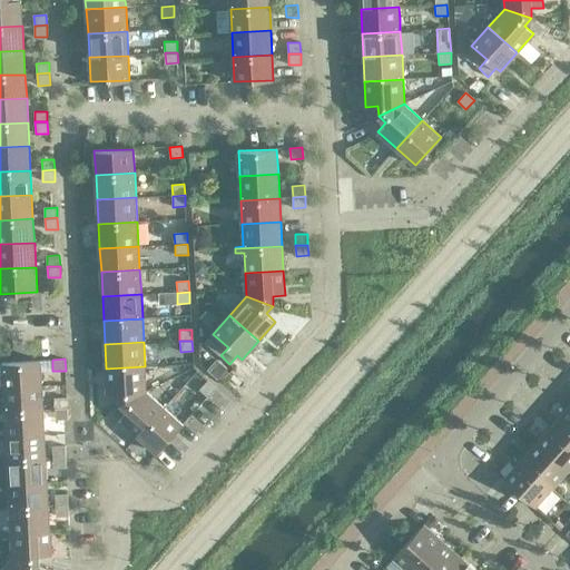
[(40,361),(2,363),(3,387),(42,385),(40,361)]
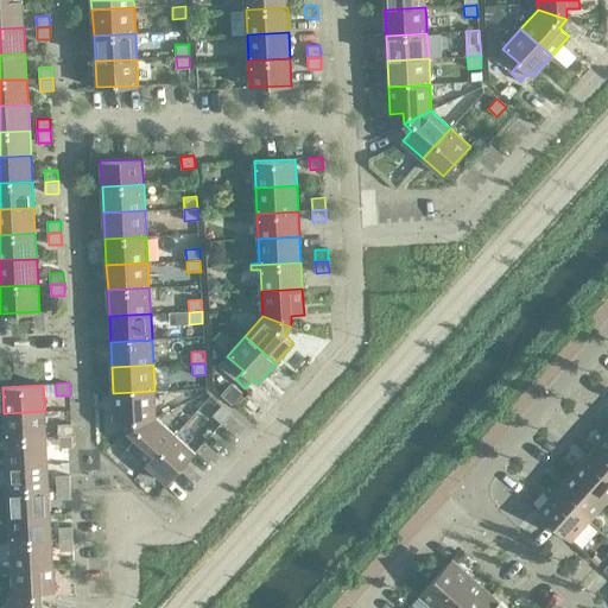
[(154,391),(113,393),(115,420),(128,419),(128,430),(156,417),(154,391)]
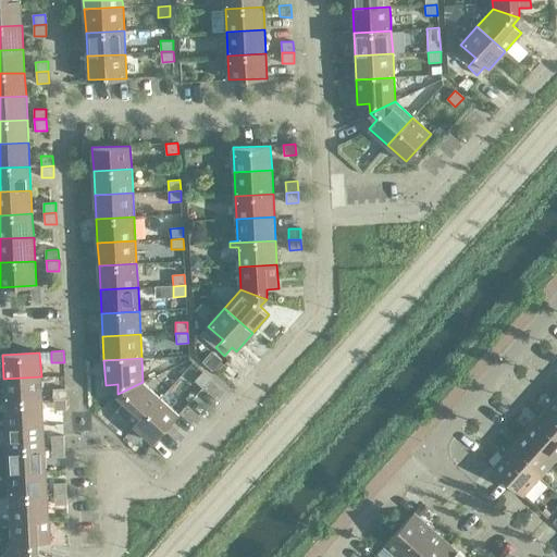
[(211,379),(203,371),(195,381),(203,387),(211,379)]
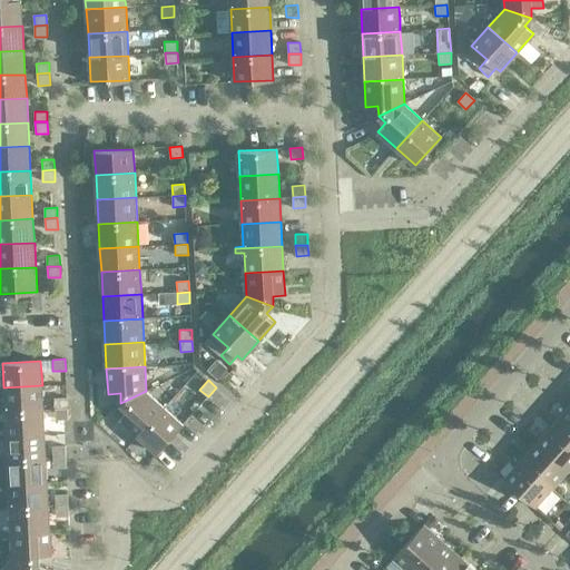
[(42,385),(3,387),(5,412),(43,410),(42,385)]
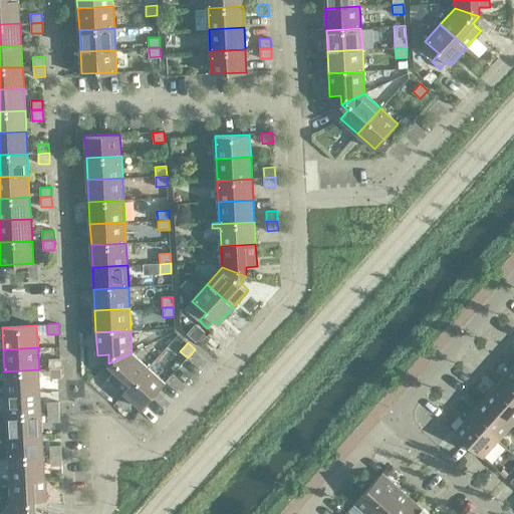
[(132,352),(108,363),(115,369),(107,377),(124,393),(149,366),(132,352)]
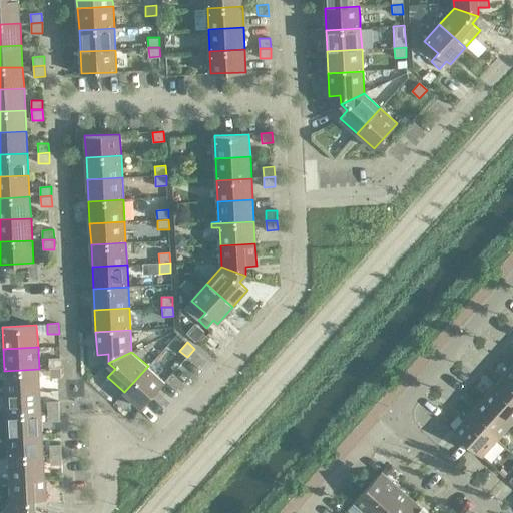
[(60,358),(57,358),(49,358),(49,368),(60,368),(60,358)]
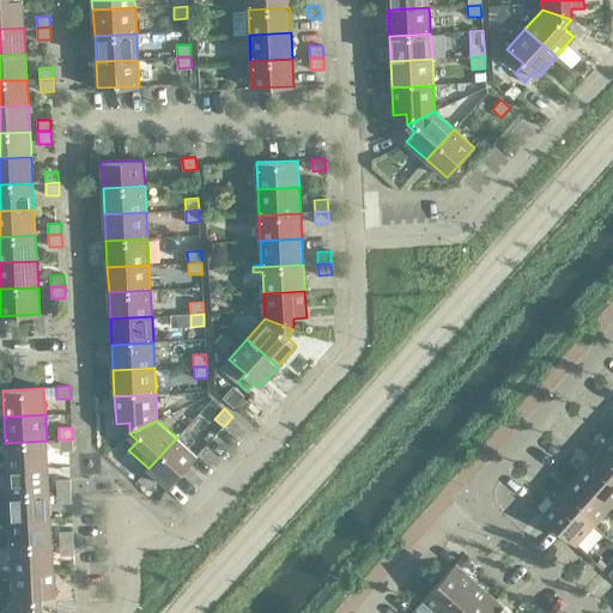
[(177,437),(149,468),(169,487),(198,456),(177,437)]
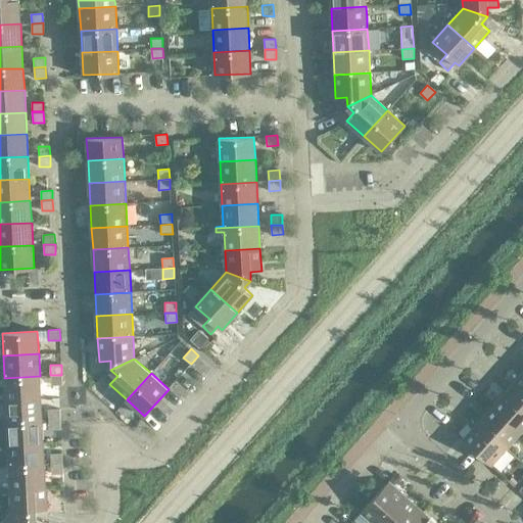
[(522,374),(508,390),(522,403),(522,374)]
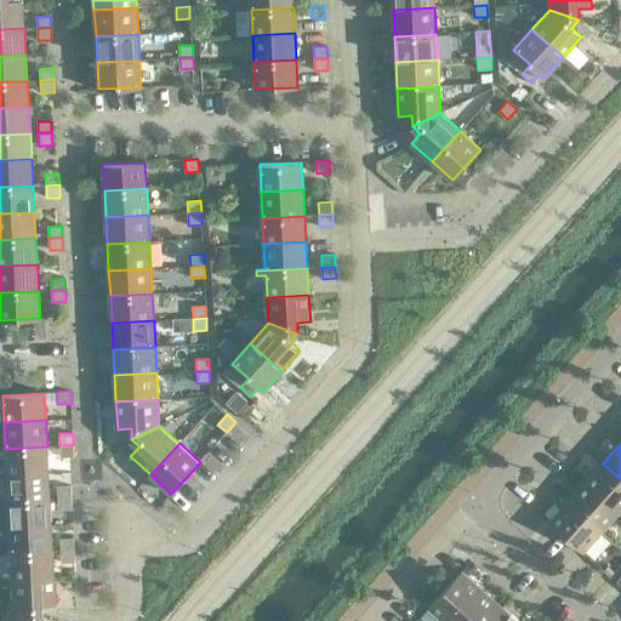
[(73,445),(60,445),(61,457),(74,456),(73,445)]
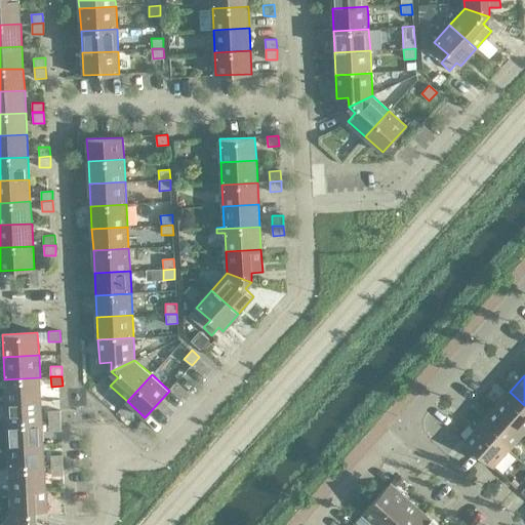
[(40,377),(4,379),(5,401),(41,400),(40,377)]
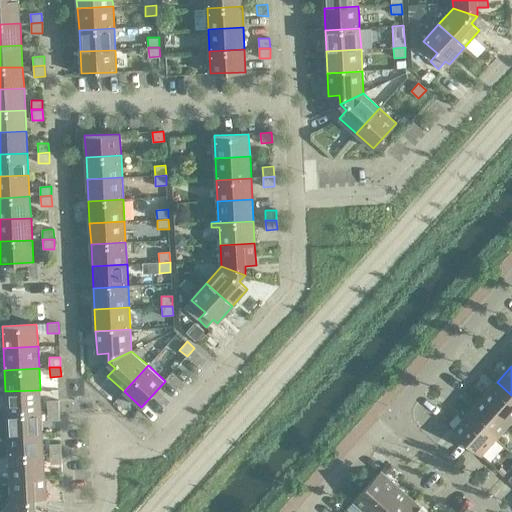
[(511,420),(511,395),(497,382),(482,398),(510,423),(511,420)]
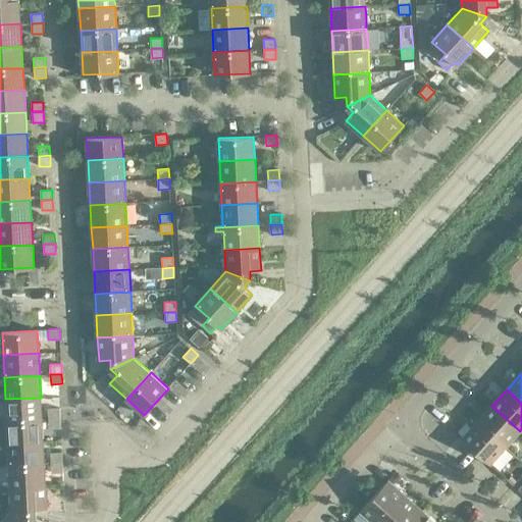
[(41,398),(5,399),(6,421),(42,419),(41,398)]
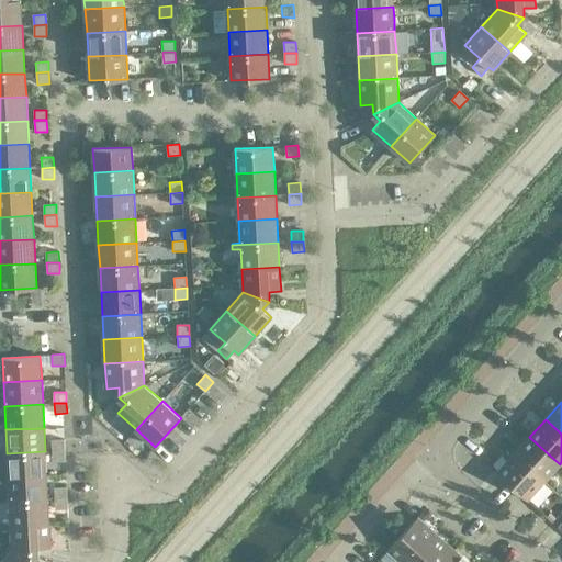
[(560,464),(529,437),(514,454),(543,482),(560,464)]
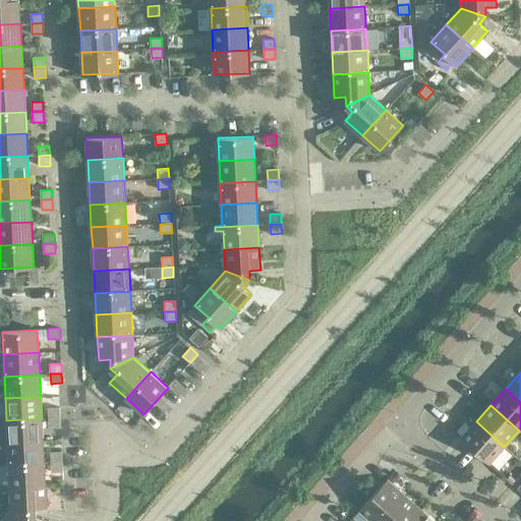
[(60,417),(59,407),(48,408),(49,418),(60,417)]
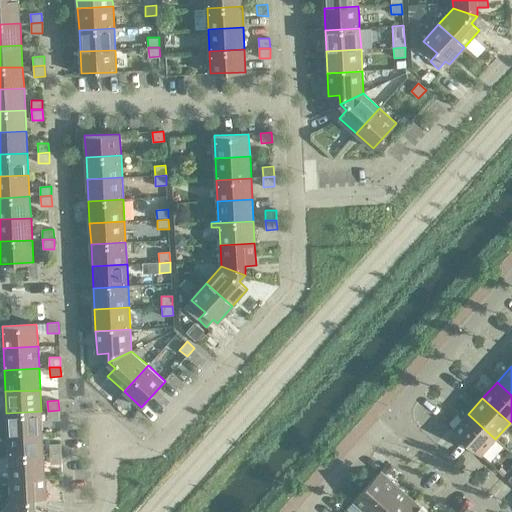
[(59,410),(48,411),(48,420),(59,420),(59,410)]
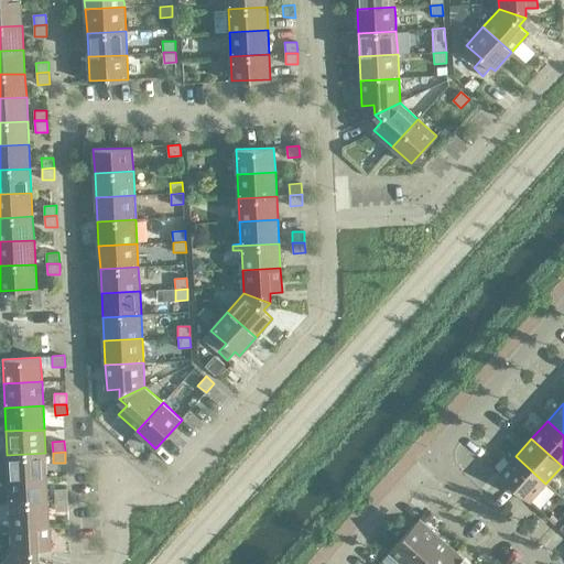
[(45,453),(7,455),(9,479),(46,477),(45,453)]
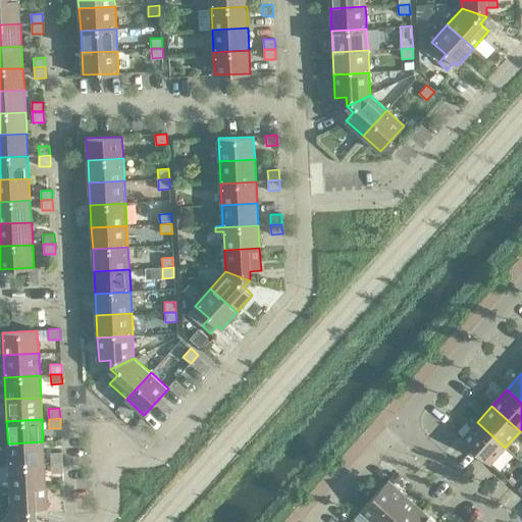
[(505,448),(477,422),(462,439),(489,465),(505,448)]
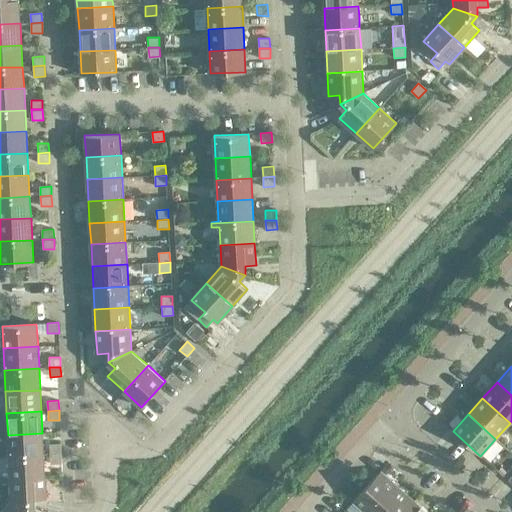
[(42,433),(8,435),(9,456),(43,455),(42,433)]
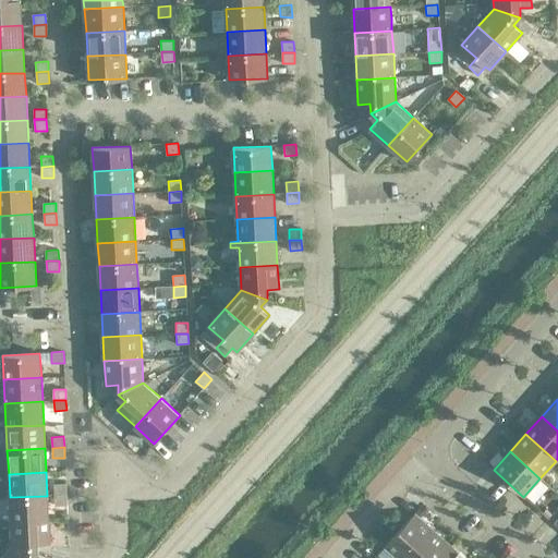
[(67,495),(67,483),(53,484),(55,495),(67,495)]
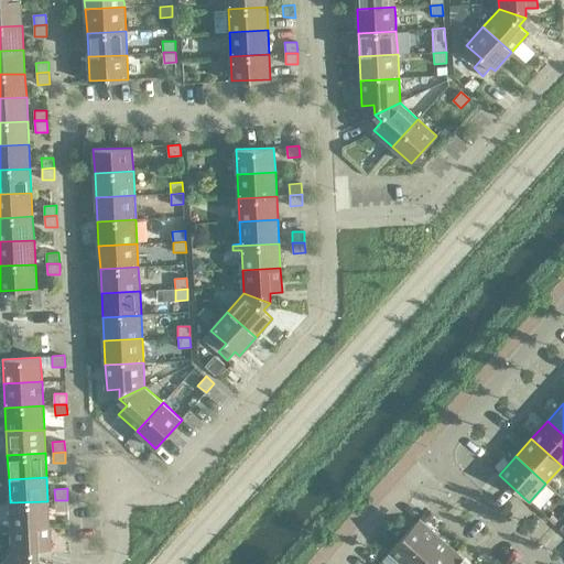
[(67,500),(55,500),(56,511),(68,510),(67,500)]
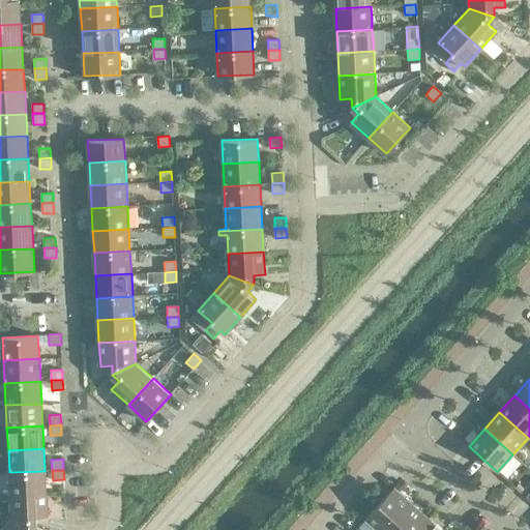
[(45,471),(9,472),(10,495),(47,493),(45,471)]
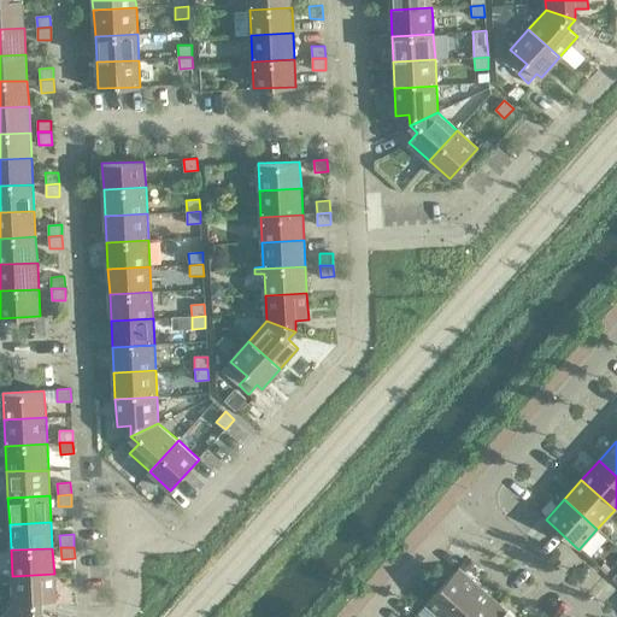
[(609,571),(615,563),(604,554),(598,562),(609,571)]
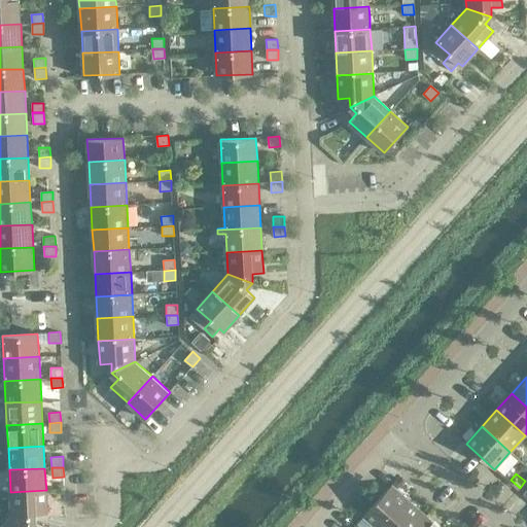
[(391,485),(363,516),(375,526),(384,526),(409,500),(391,485)]
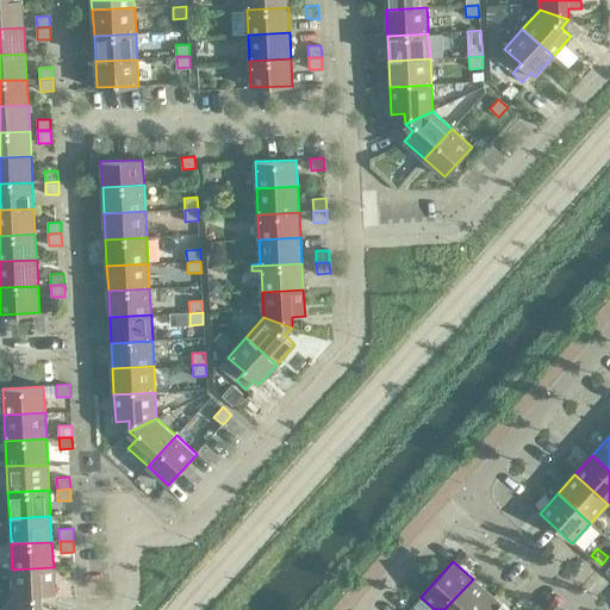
[(54,567),(12,570),(13,596),(43,605),(42,595),(55,595),(54,567)]
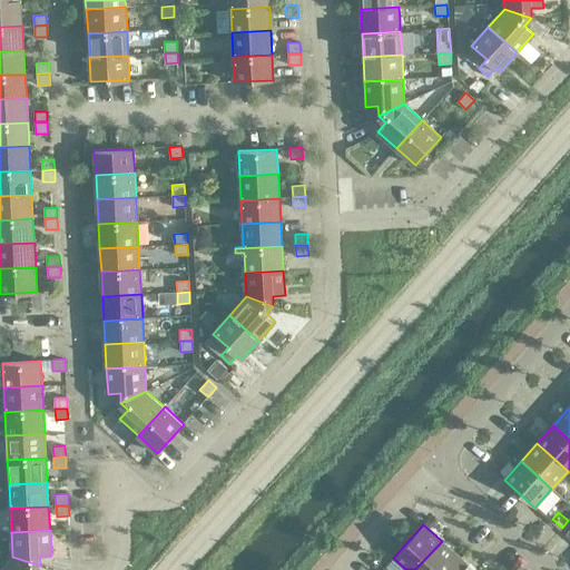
[(442,541),(415,569),(449,569),(460,558),(442,541)]
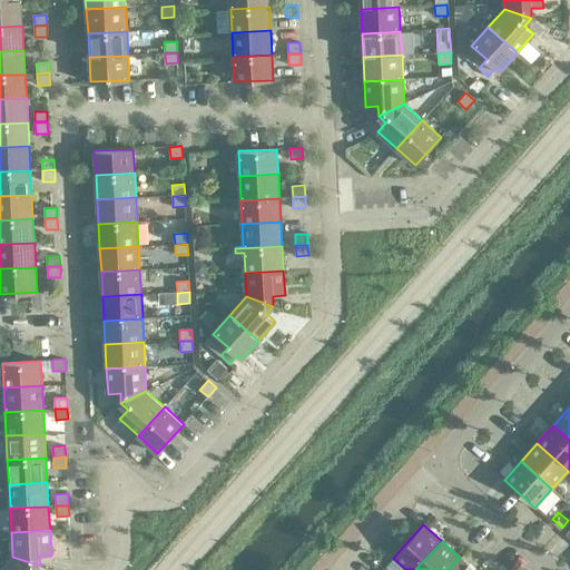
[(12,557),(0,569),(36,569),(40,566),(12,557)]
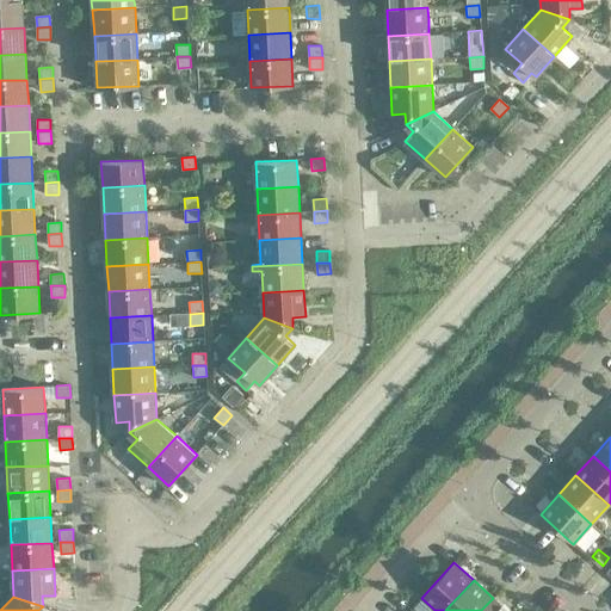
[(507,610),(493,598),(481,610),(507,610)]
